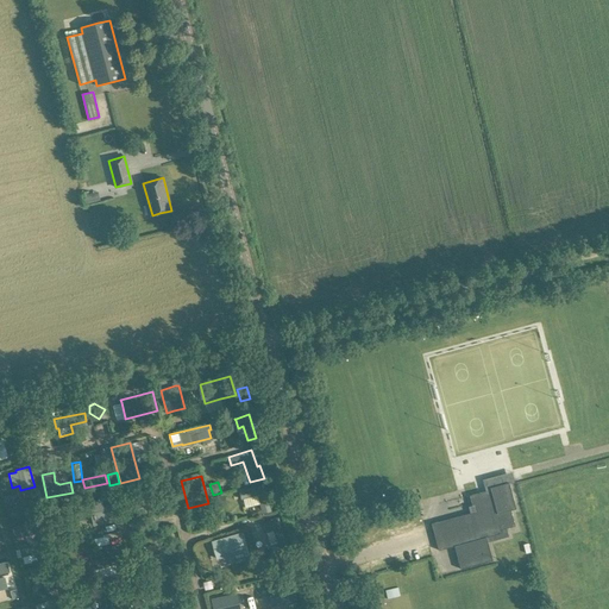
[(510,510),(516,508),(509,482),(490,488),(491,490),(470,496),(472,506),(476,504),(477,512),(470,513),(432,523),(439,550),(454,546),(460,569),(493,560),(488,541),(495,540),(509,537),(507,528),(515,526),(510,510)]
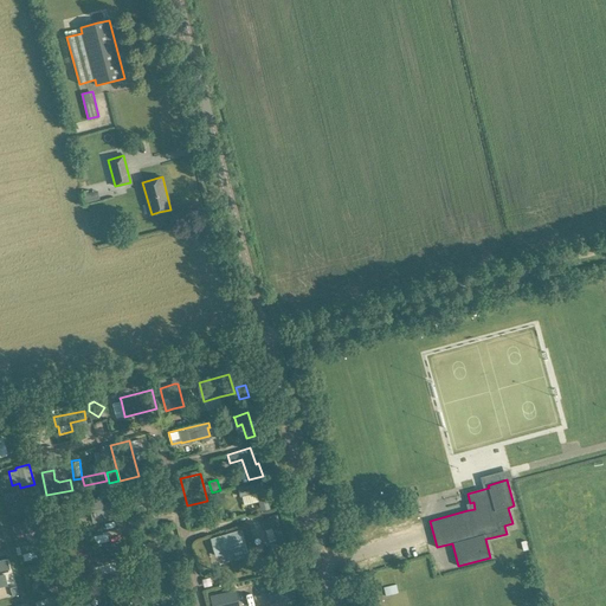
[(263,511),(271,508),(263,481),(238,488),(240,496),(243,496),(257,492),(259,501),(263,511)]
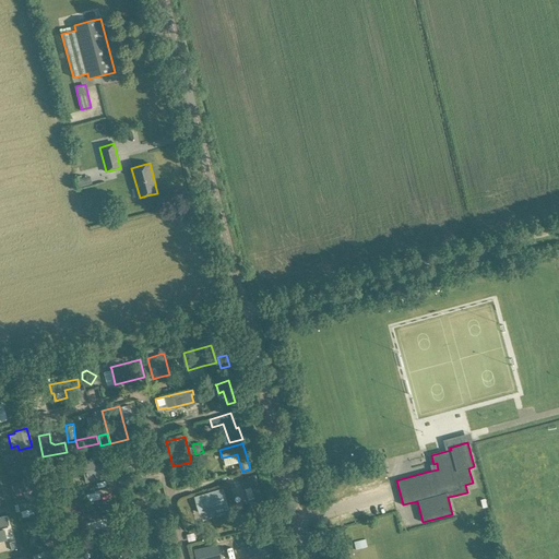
[(123,461),(131,459),(130,451),(113,455),(118,477),(127,475),(125,465),(123,461)]
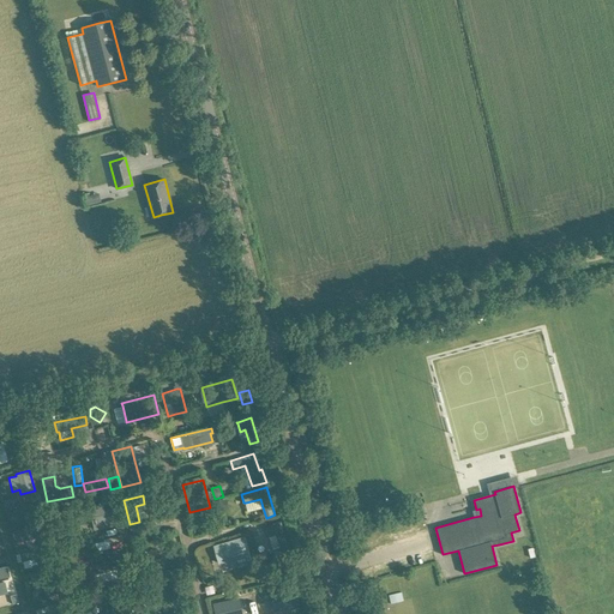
[(101,528),(119,524),(113,498),(103,500),(103,503),(78,509),(80,519),(91,517),(97,516),(101,528)]
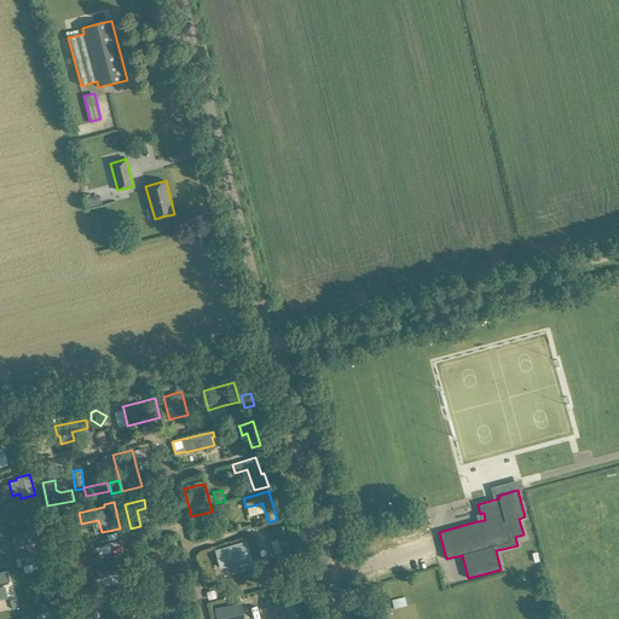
[(229,502),(214,505),(218,516),(231,513),(229,502)]
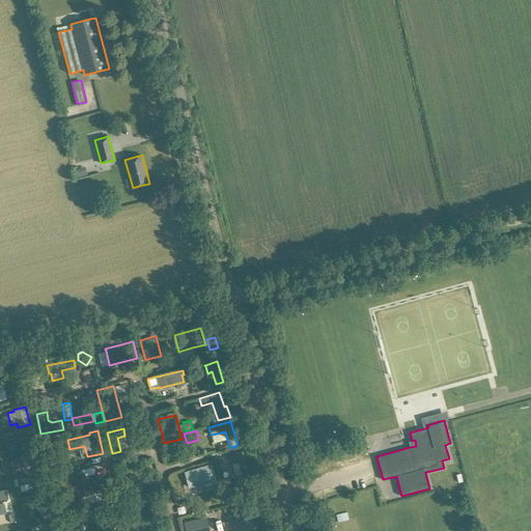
[(30,432),(5,440),(7,447),(32,440),(30,432)]
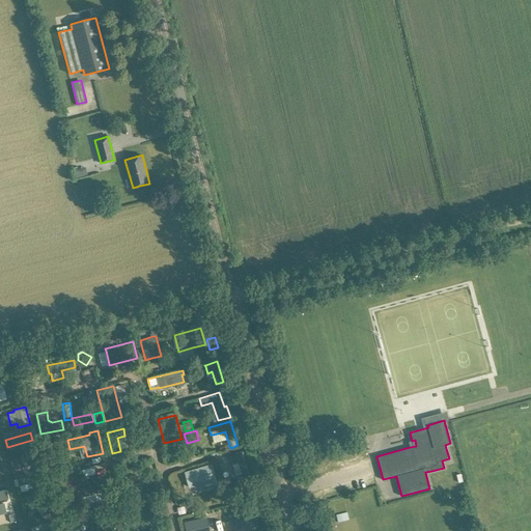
[(243,477),(252,474),(245,451),(231,455),(233,464),(239,462),(243,477)]
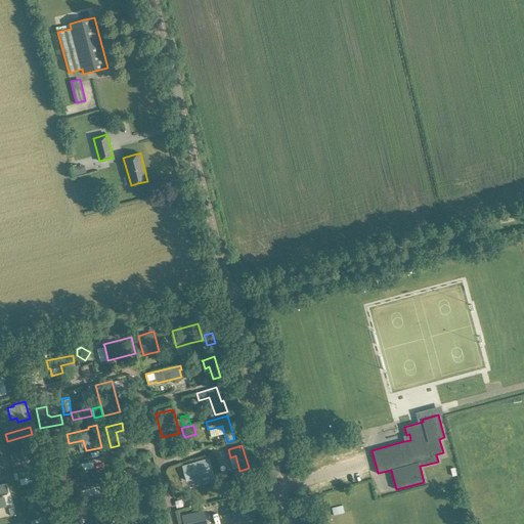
[(14,463),(39,456),(36,446),(11,453),(12,460),(13,459),(14,463)]
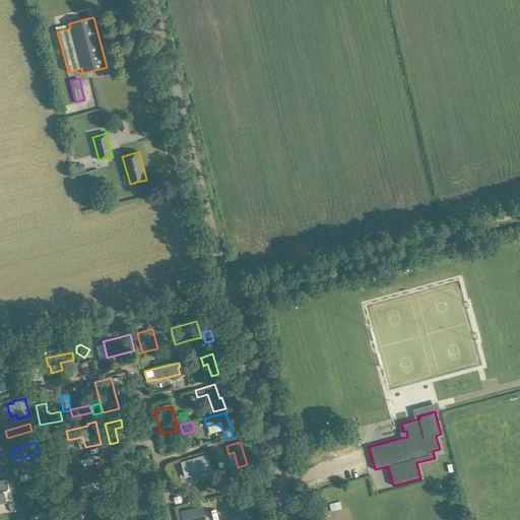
[(196,473),(212,469),(208,454),(181,461),(185,476),(196,473)]
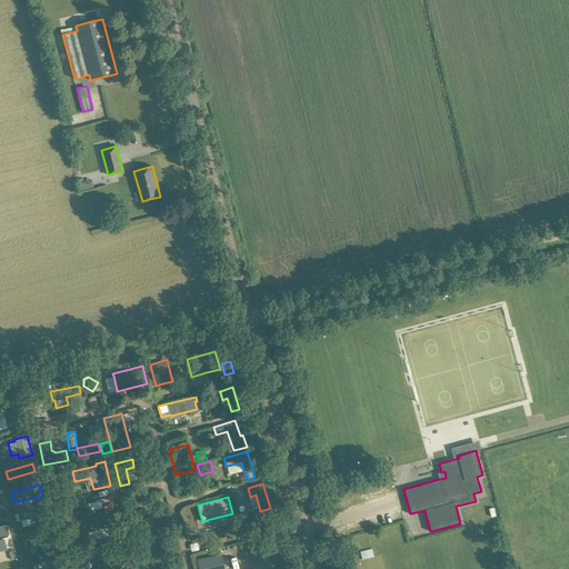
[(116,526),(118,525),(113,507),(88,513),(92,531),(93,539),(110,536),(108,528),(116,526)]
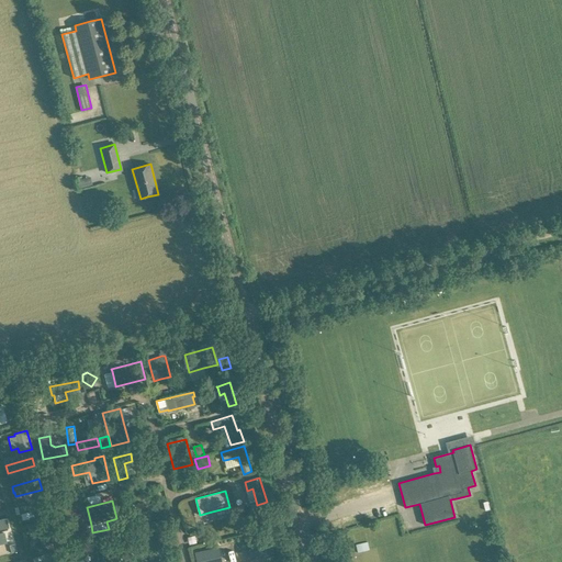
[(41,502),(18,506),(20,514),(43,508),(41,502)]
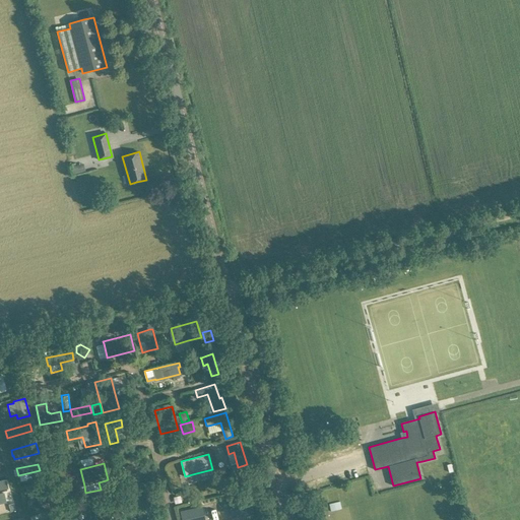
[(238,469),(228,471),(231,481),(240,479),(238,469)]
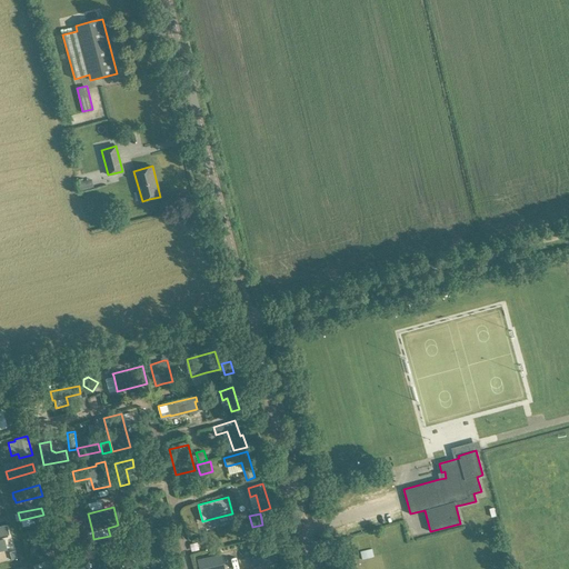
[(0,536),(9,535),(7,525),(0,525),(0,536)]
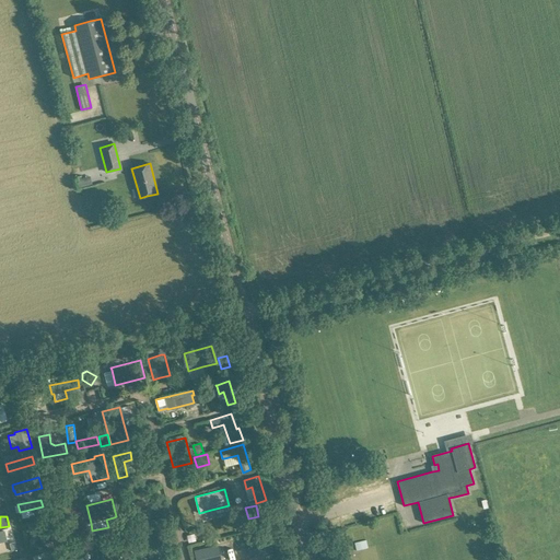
[(46,521),(24,525),(25,532),(47,527),(46,521)]
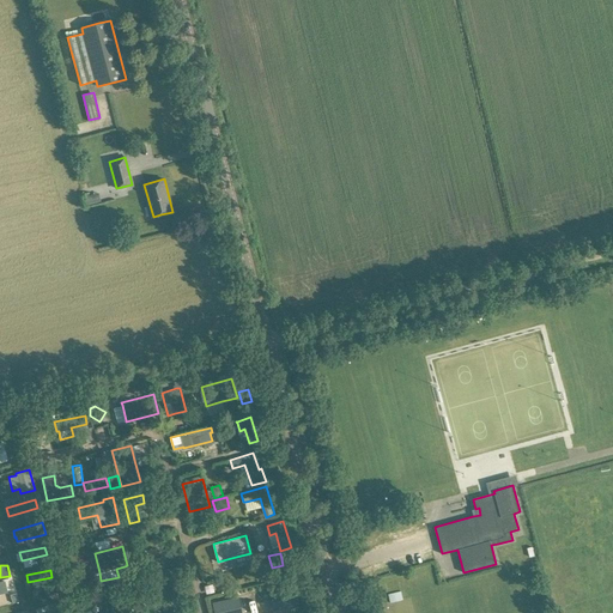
[(188,578),(176,582),(178,592),(181,599),(187,598),(184,590),(190,589),(188,578)]
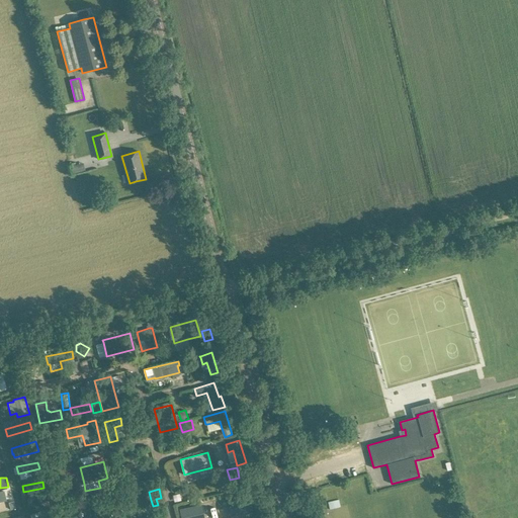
[(249,494),(227,499),(231,516),(253,511),(249,494)]
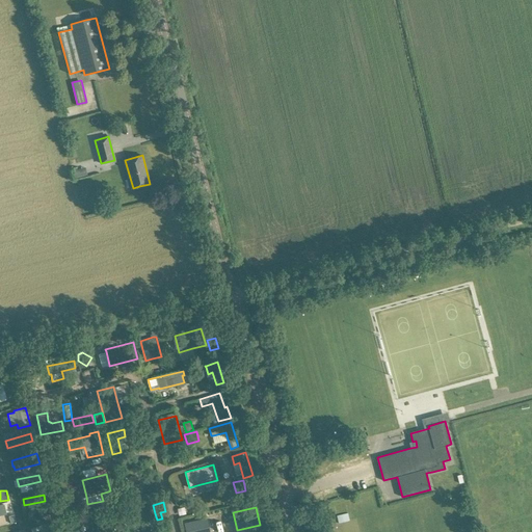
[(135,524),(131,509),(130,508),(99,516),(103,531),(111,531),(135,526),(135,524)]
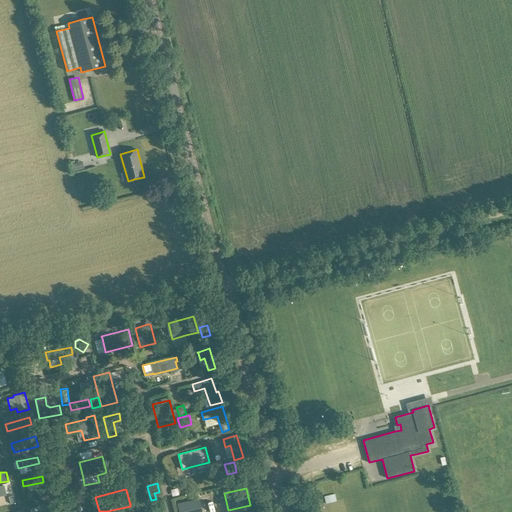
[(74,511),(73,506),(87,503),(85,495),(63,500),(65,511),(74,511)]
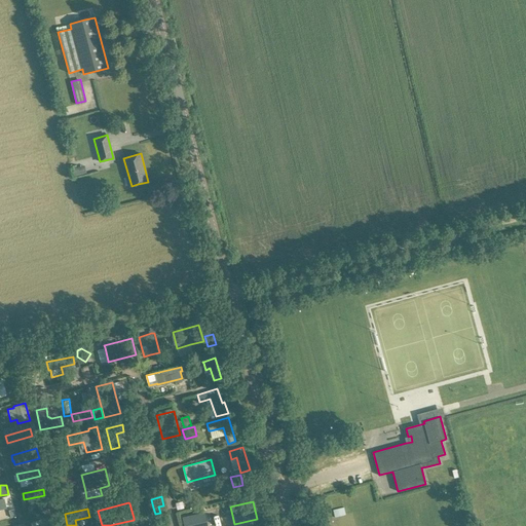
[(48,510),(28,515),(30,522),(50,517),(48,510)]
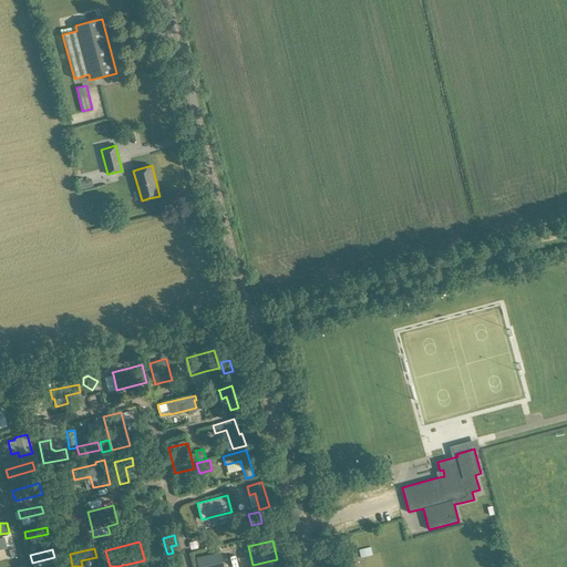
[(224,566),(220,552),(196,557),(198,566),(224,566)]
